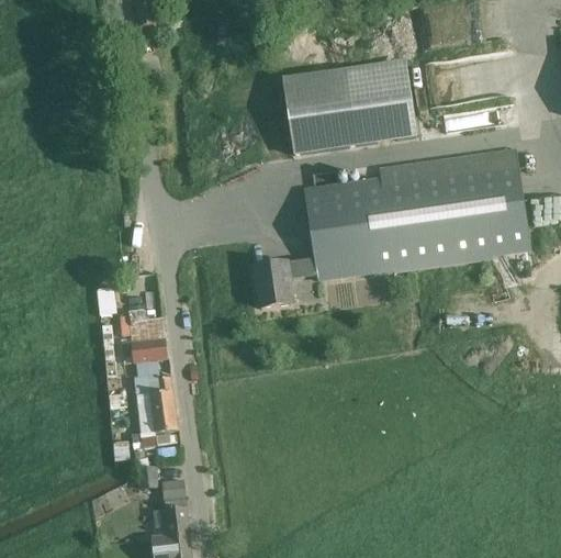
[(134,0),(137,24),(155,21),(152,0),(134,0)]
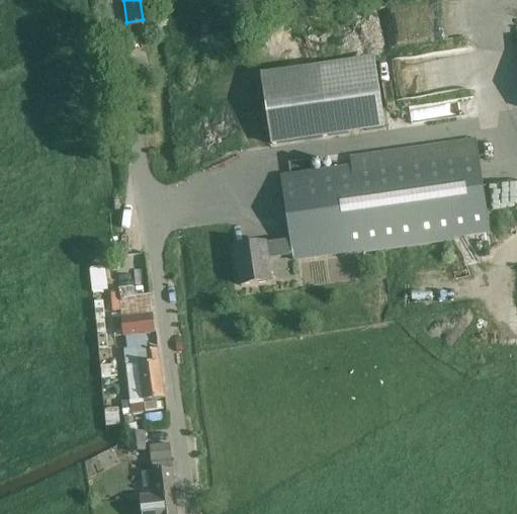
[(373,54),(259,71),(271,144),(384,126),(373,54)]
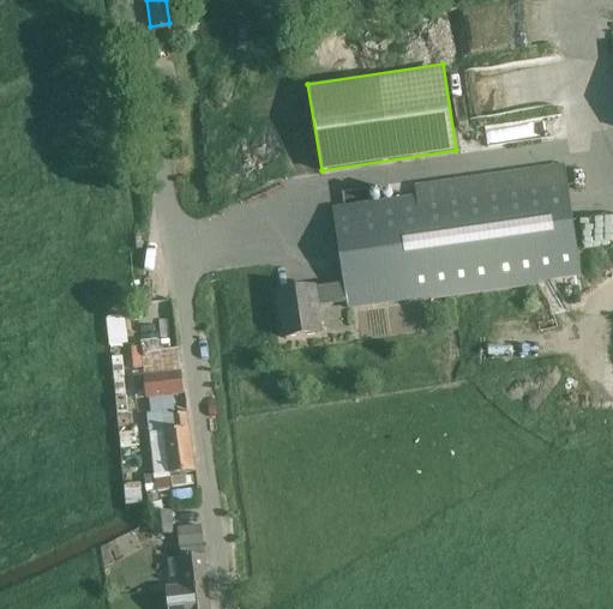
[(564,173),(356,202),(332,205),(343,281),(313,285),(313,284),(277,289),(283,335),(319,330),(316,300),(344,295),(346,303),(578,271),(564,173)]
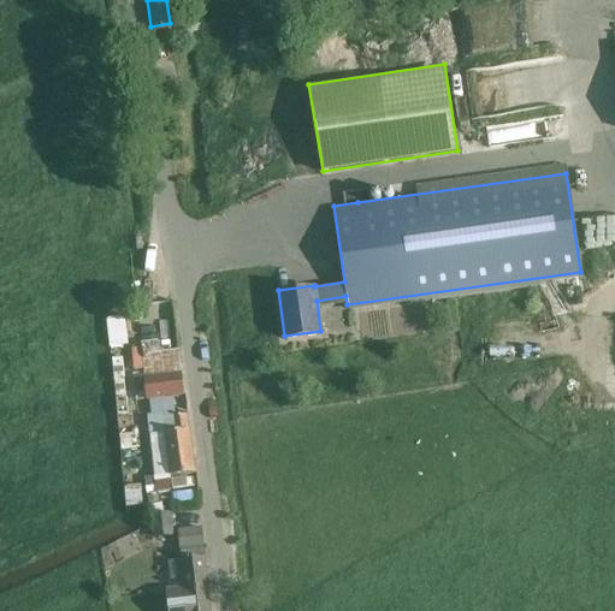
[(179,371),(145,374),(147,397),(160,395),(170,474),(194,470),(188,427),(187,427),(185,411),(172,414),(170,393),(182,392),(179,371)]
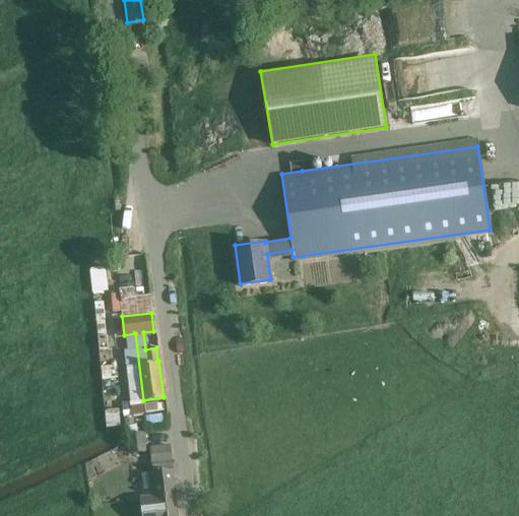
[(128,433),(129,447),(129,450),(145,448),(142,431),(128,433)]
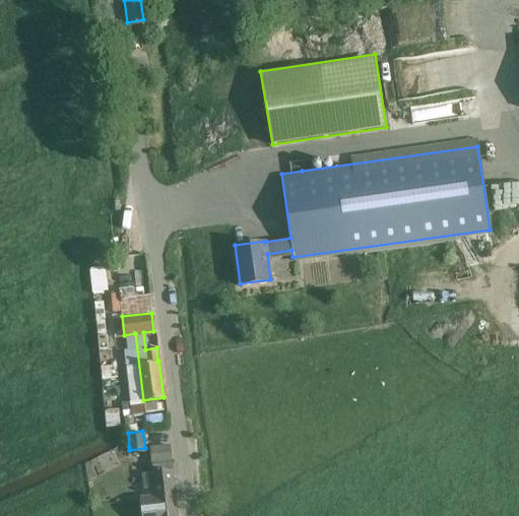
[(141,515),(176,515),(169,443),(148,446),(153,495),(139,497),(141,515)]
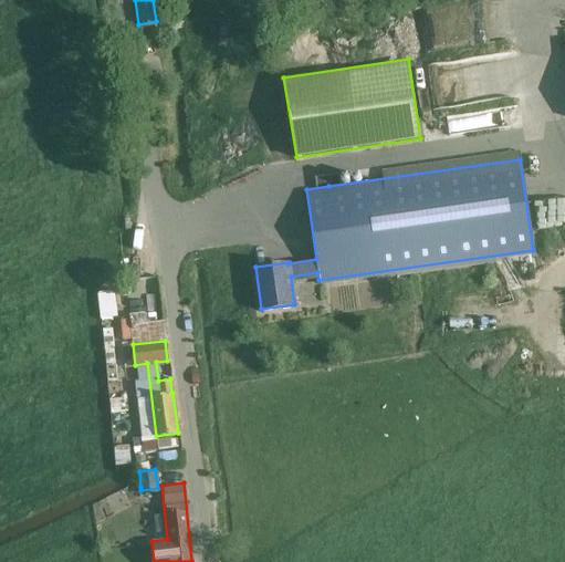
All buildings are outlined.
